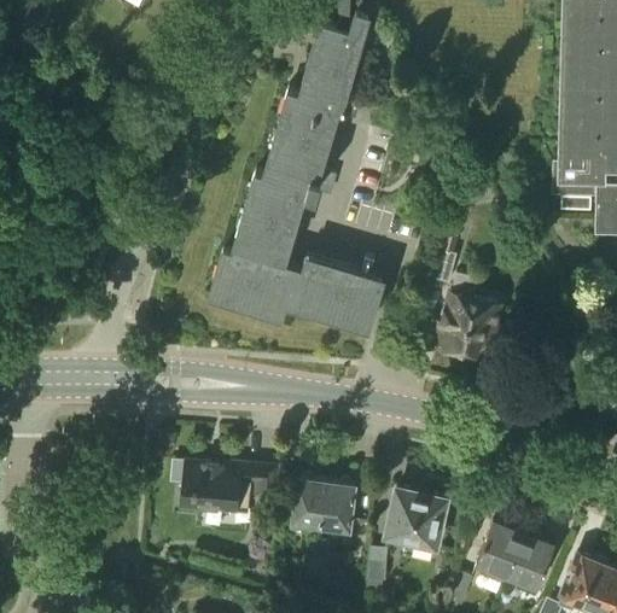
[(597,196),(598,185),(598,164),(604,165),(604,153),(616,152),(616,0),(566,0),(563,163),(552,163),(552,194),(597,196)]
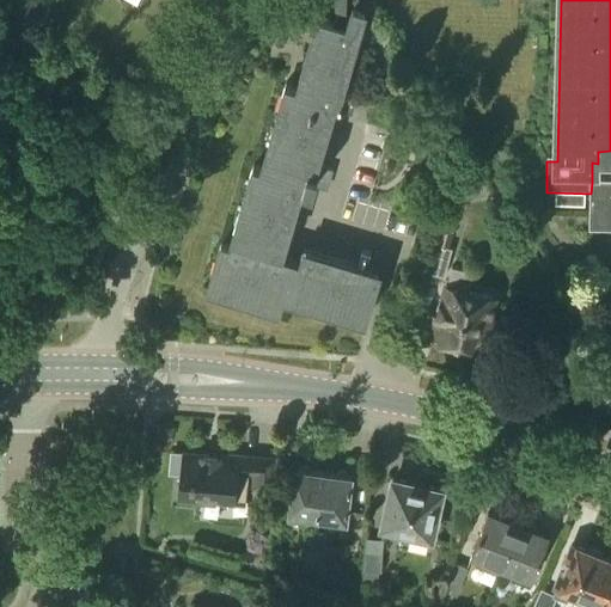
[(301,271),(256,258),(260,246),(277,251),(297,185),(312,189),(313,185),(327,189),(330,177),(317,172),(306,169),(328,100),(336,104),(364,13),(352,10),(346,29),(321,22),(300,91),(285,87),(260,170),(252,167),(231,238),(233,238),(230,250),(220,247),(206,293),(277,314),(281,300),(364,324),(378,279),(306,257),(301,271)]
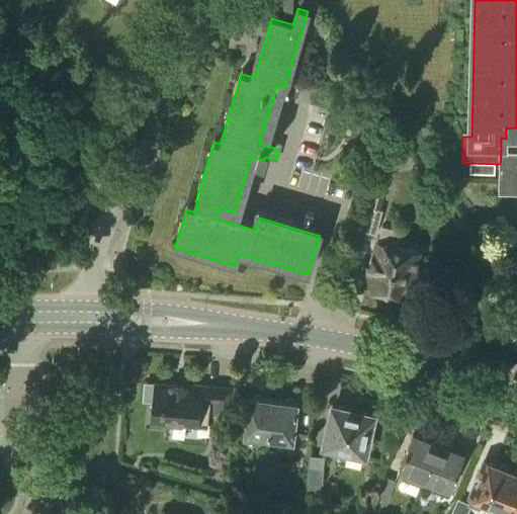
[(516,155),(501,155),(500,164),(499,191),(516,190),(516,155)]
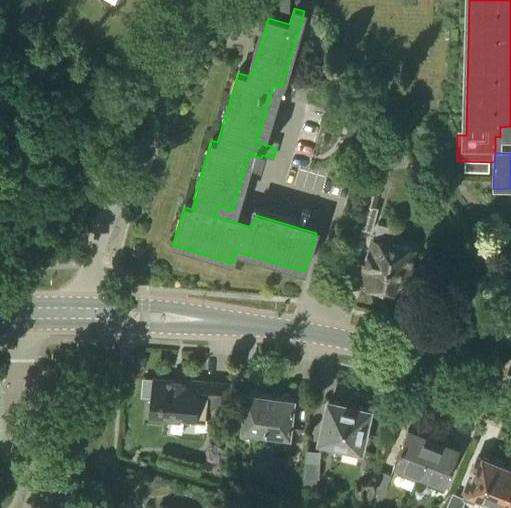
[(463,174),(488,174),(488,163),(463,163),(463,174)]
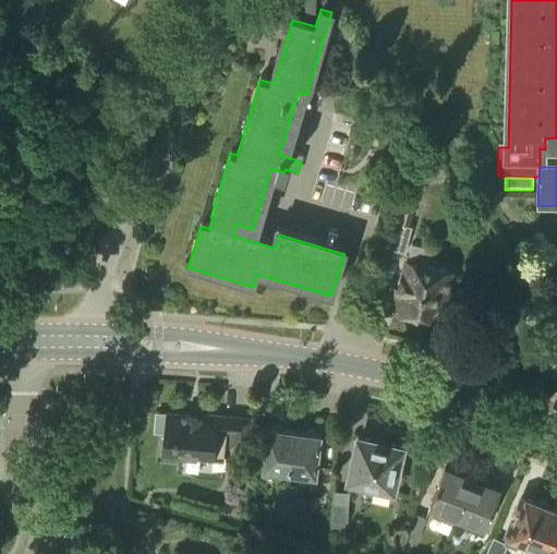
[(390,253),(404,256),(412,230),(409,229),(413,215),(403,211),(390,253)]
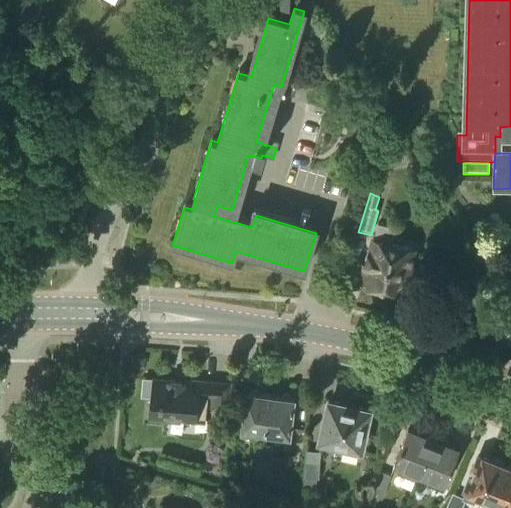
[(365,268),(362,267),(358,283),(402,294),(412,252),(390,247),(395,230),(376,226),(372,242),(371,242),(365,268)]
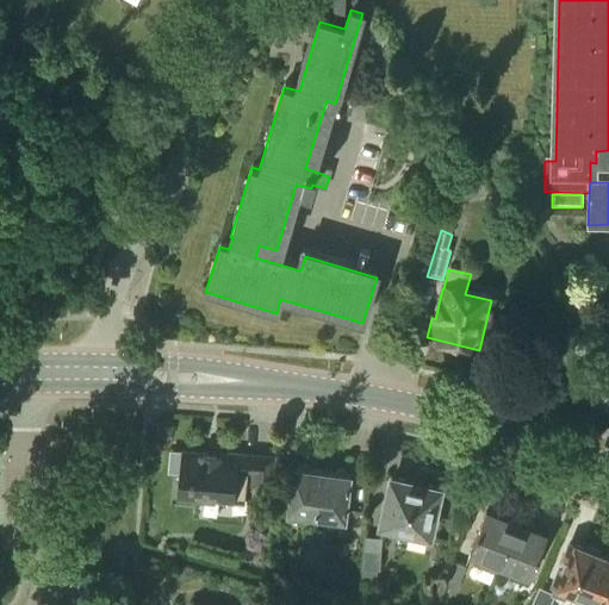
[(608,407),(608,362),(597,357),(580,394),(584,397),(585,399),(592,403),(595,401),(608,407)]
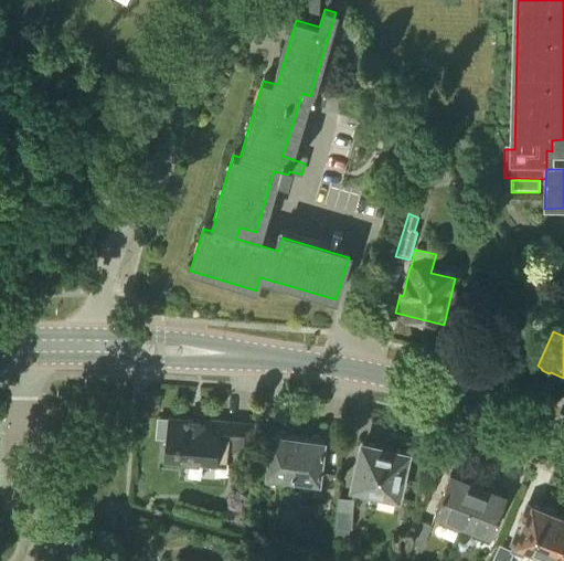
[(253,430),(223,426),(184,423),(184,424),(170,423),(167,463),(224,467),(225,453),(232,454),(232,455),(251,456),(253,430)]
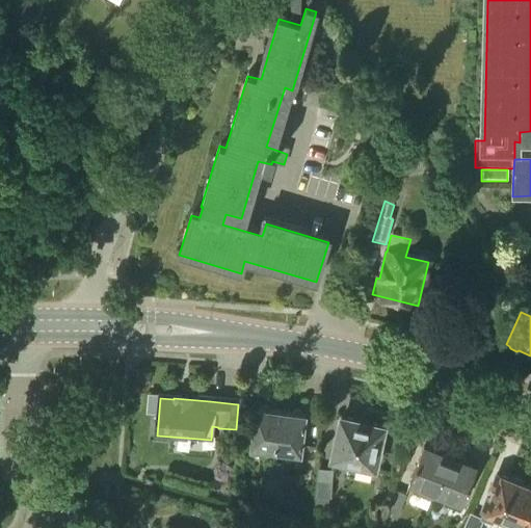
[(275,453),(280,414),(255,411),(249,450),(251,450),(250,454),(266,456),(267,452),(275,453)]
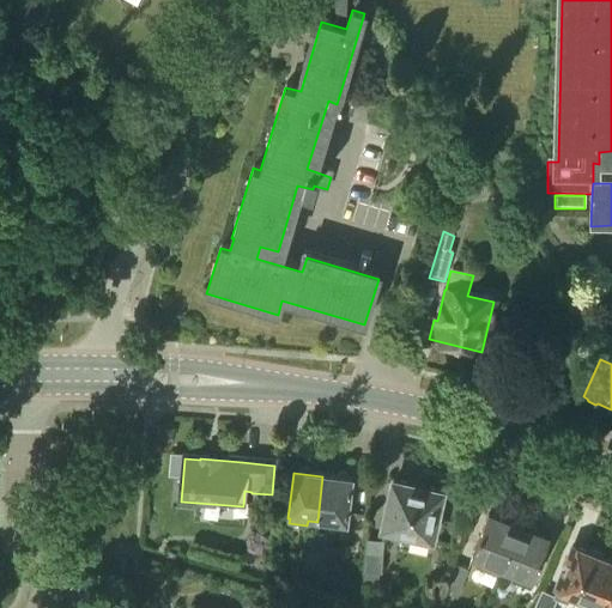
[(351,480),(322,476),(317,522),(327,523),(327,528),(345,529),(345,526),(346,526),(351,480)]
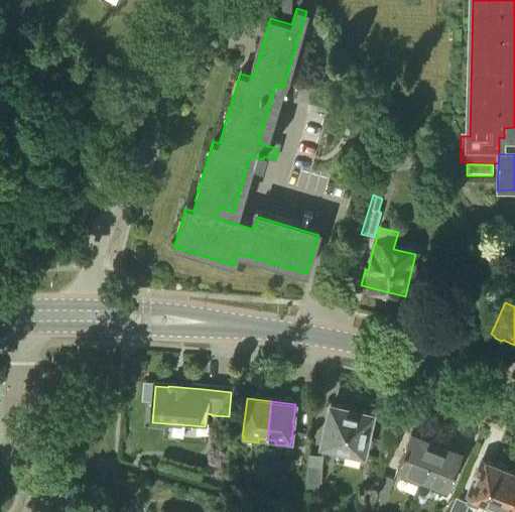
[(362,461),(363,456),(371,415),(331,406),(322,446),(345,452),(344,457),(362,461)]
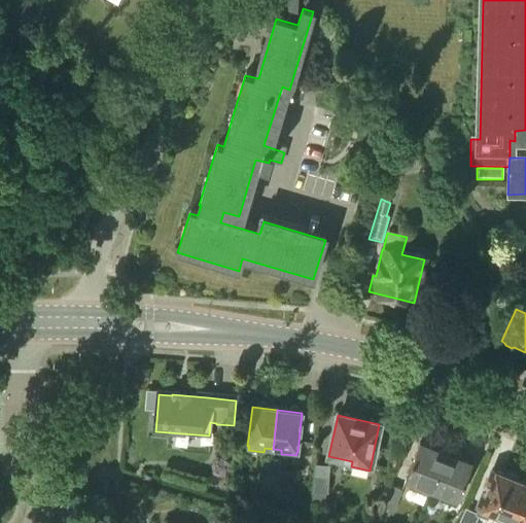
[(431,491),(445,454),(418,445),(405,481),(415,484),(412,491),(429,497),(431,491)]
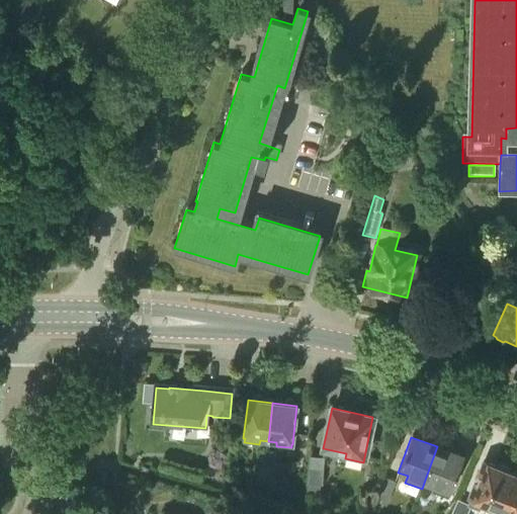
[(463,456),(437,446),(424,483),(434,487),(432,494),(447,499),(449,493),(450,493),(463,456)]
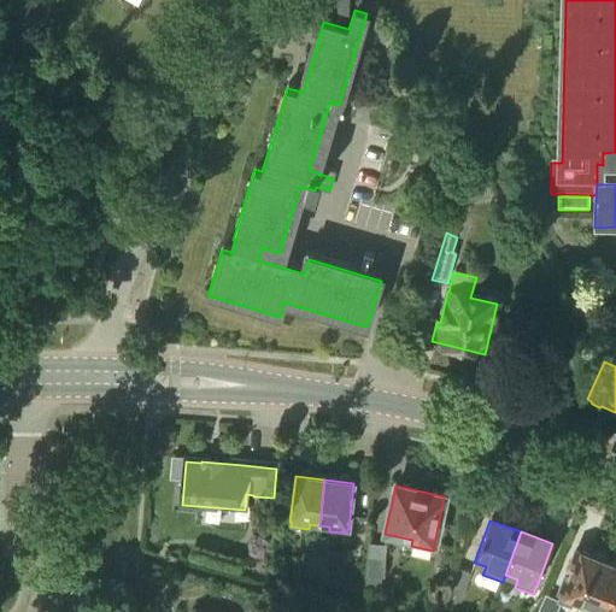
[(314,570),(317,539),(308,537),(304,568),(314,570)]
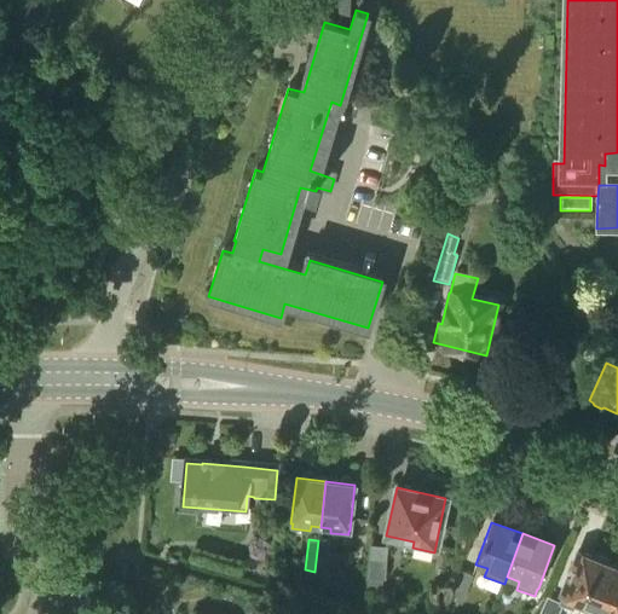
[(318,540),(315,572),(325,573),(329,542),(318,540)]
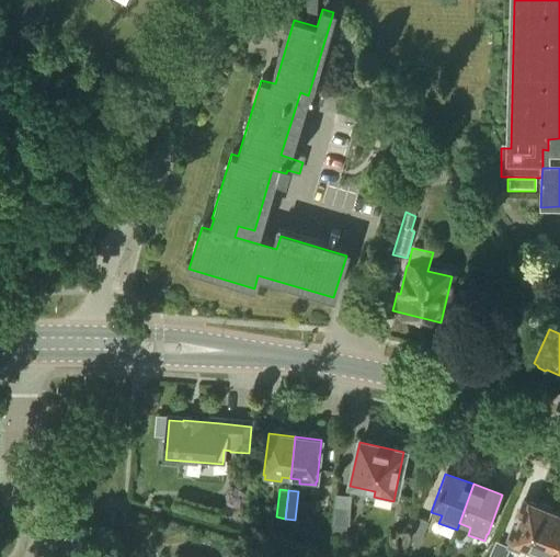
[(351,498),(334,497),(331,538),(345,540),(346,527),(349,527),(351,498)]
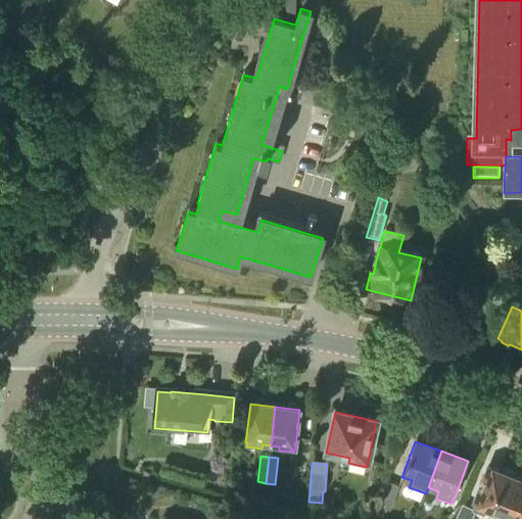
[(500,518),(515,479),(487,468),(474,503),(475,504),(472,511),(461,506),(456,518),(472,518),(474,515),(483,518),(484,515),(492,518),(500,518)]
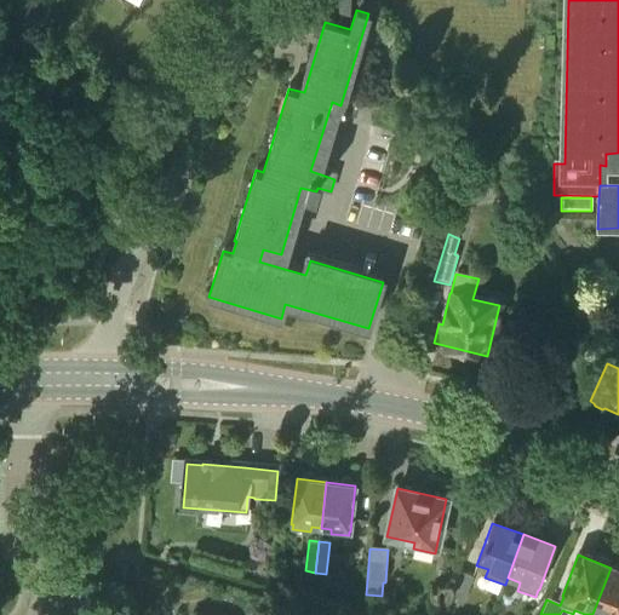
[(618,614),(618,570),(611,568),(592,614),(618,614)]
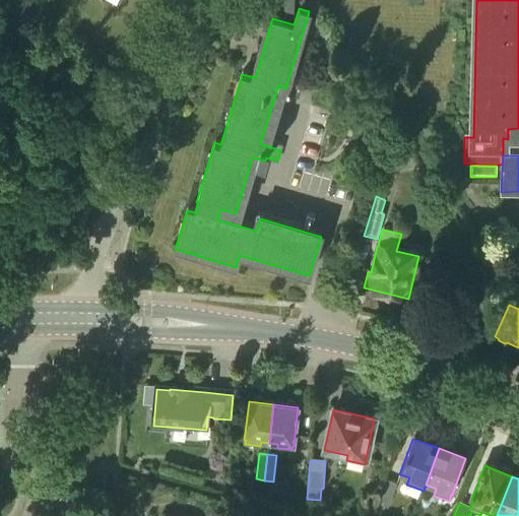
[(396,487),(385,481),(376,505),(387,509),(396,487)]
